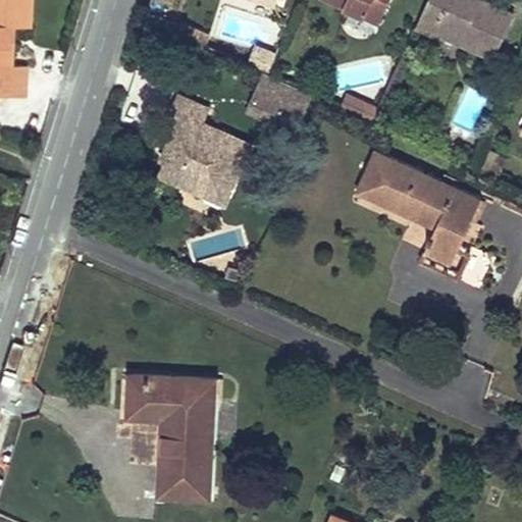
[(6,24),(28,25),(29,0),(0,0),(0,94),(24,96),(25,65),(9,65),(10,44),(5,44),(6,24)]
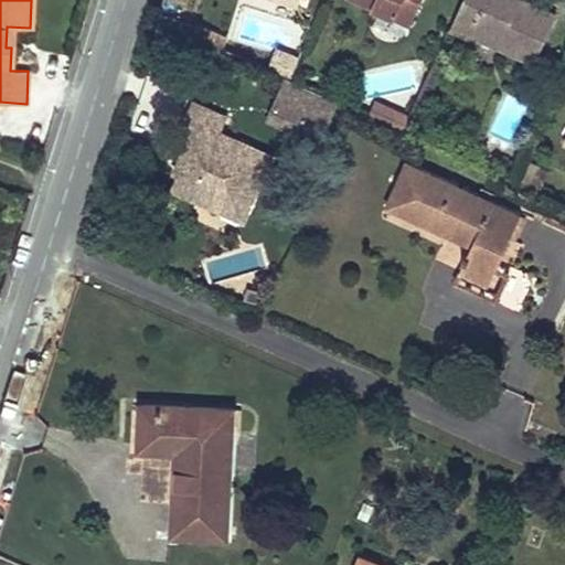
[(352,0),(409,25),(420,0),(352,0)]
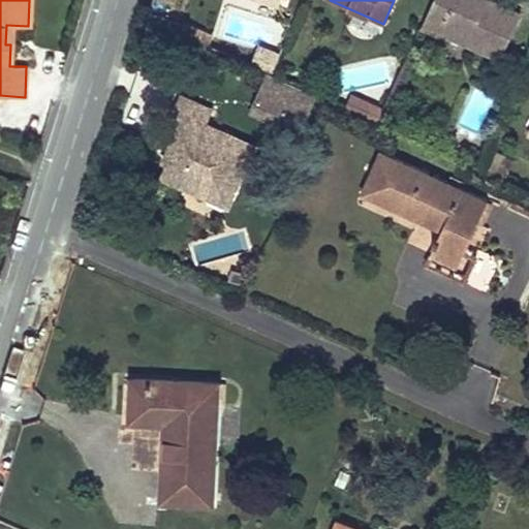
[(433,0),(422,27),(440,35),(442,32),(500,59),(521,13),(491,0),(433,0)]
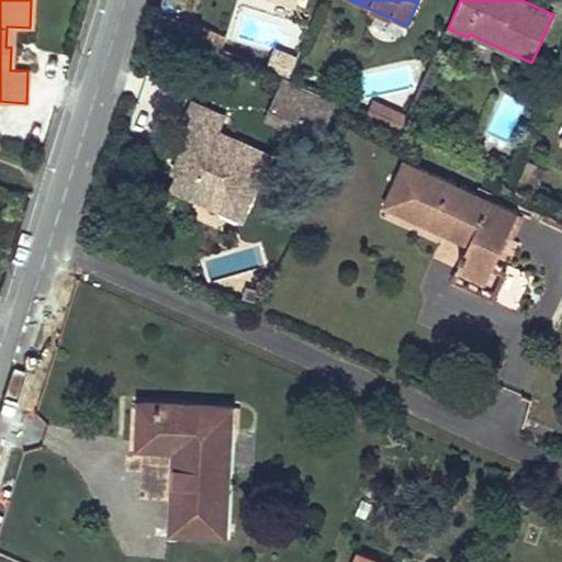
[(195,34),(209,41),(212,33),(199,27),(195,34)]
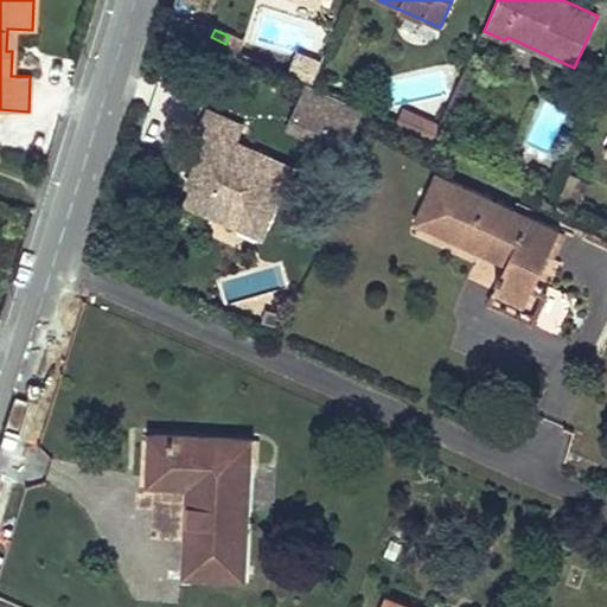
[(229,36),(225,44),(240,50),(243,43),(229,36)]
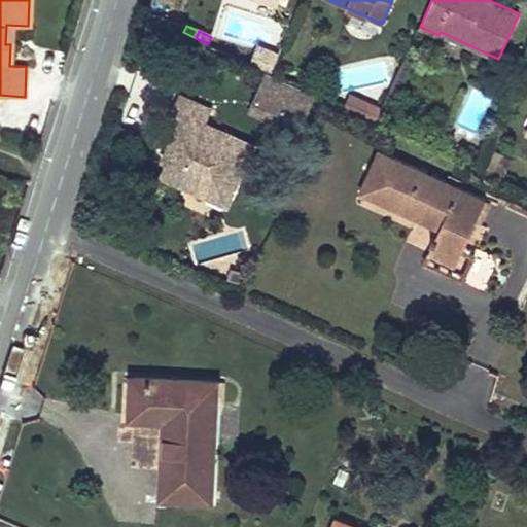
[(268,72),(272,74),(279,57),(260,48),(253,65),(268,72)]
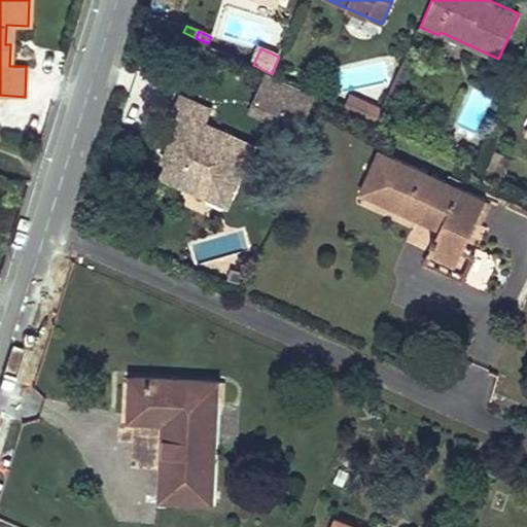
[(255,101),(303,121),(315,94),(272,74),(268,72),(255,101)]
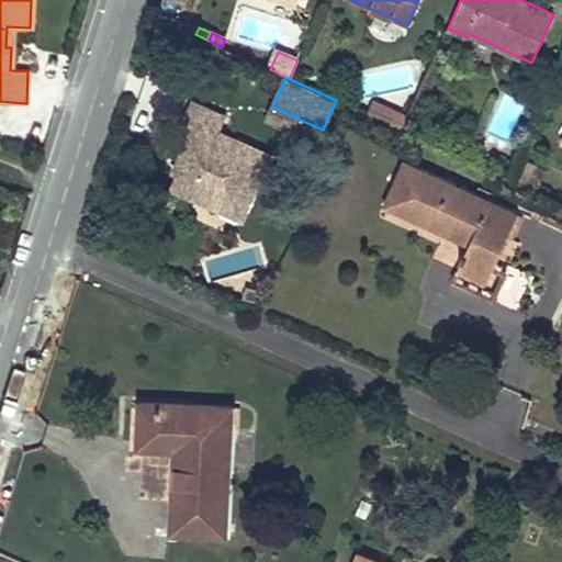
[(184,170),(179,172),(171,188),(218,209),(221,215),(236,222),(243,220),(272,155),(218,131),(225,115),(192,101),(180,130),(190,134),(181,155),(190,158),(184,170)]
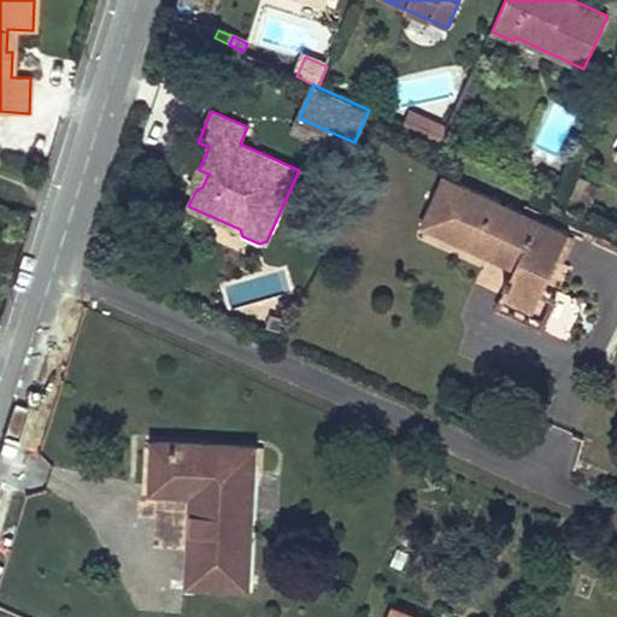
[(429,137),(435,122),(413,112),(406,127),(429,137)]
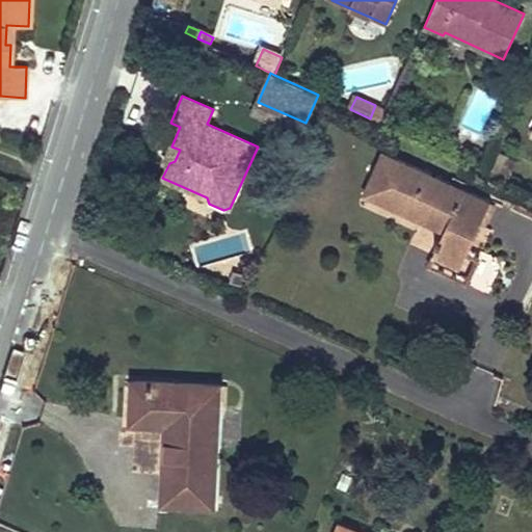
[(303,128),(306,123),(258,102),(253,112),(276,123),(280,116),(303,128)]
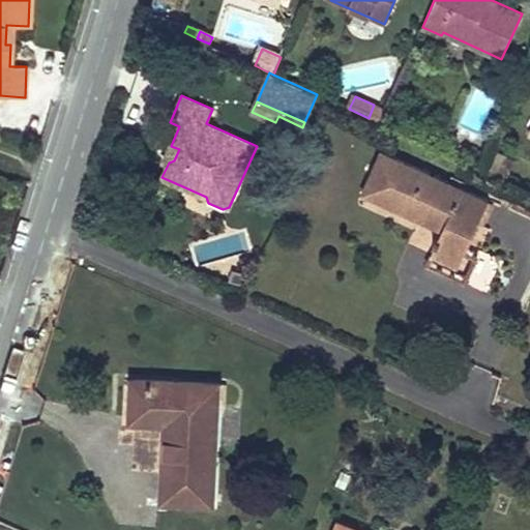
[(385,110),(374,105),(369,118),(379,122),(385,110)]
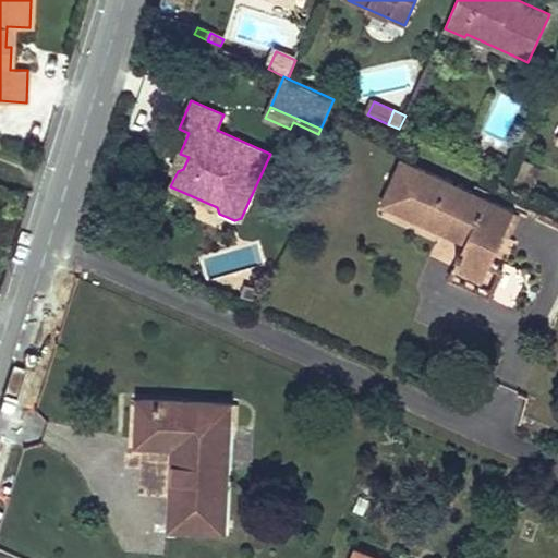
[(172,168),(178,171),(183,169),(189,157),(180,154),(172,168)]
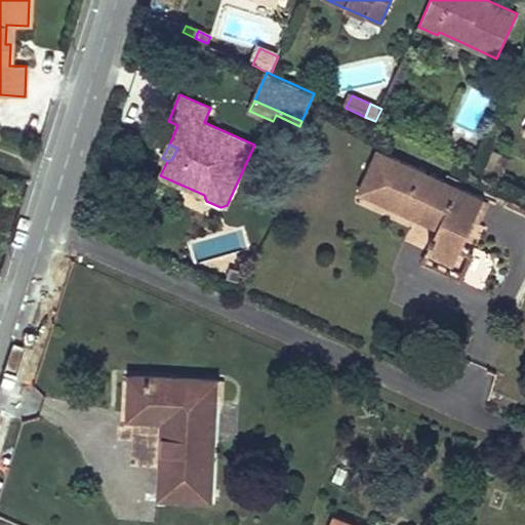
[(490,173),(500,152),(491,148),(481,169),(490,173)]
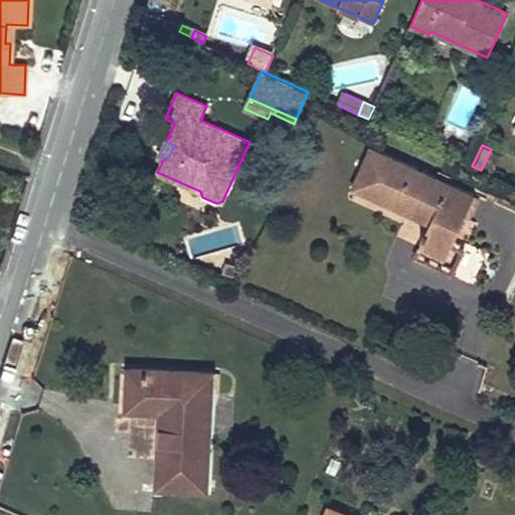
[(466,216),(474,198),(475,194),(371,147),(353,187),(431,223),(420,246),(447,259),(466,216)]
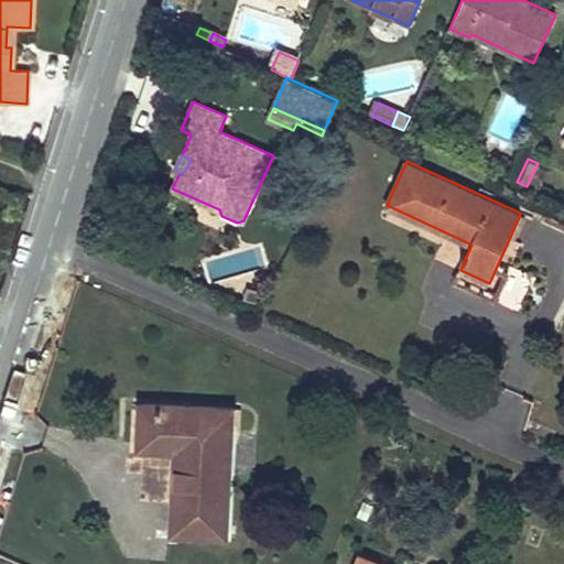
[(549,169),(538,163),(527,186),(539,191),(549,169)]
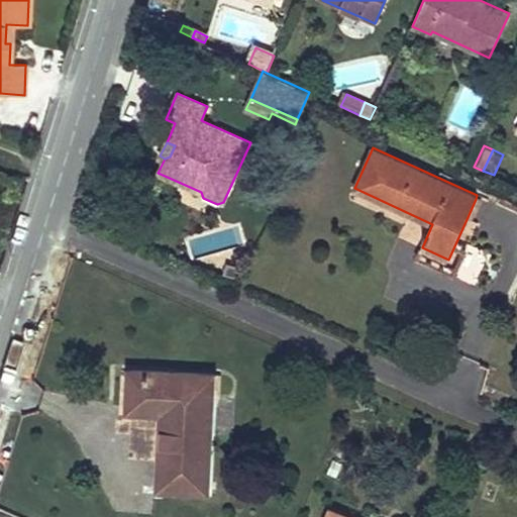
[(480,201),(476,199),(468,217),(472,219),(480,201)]
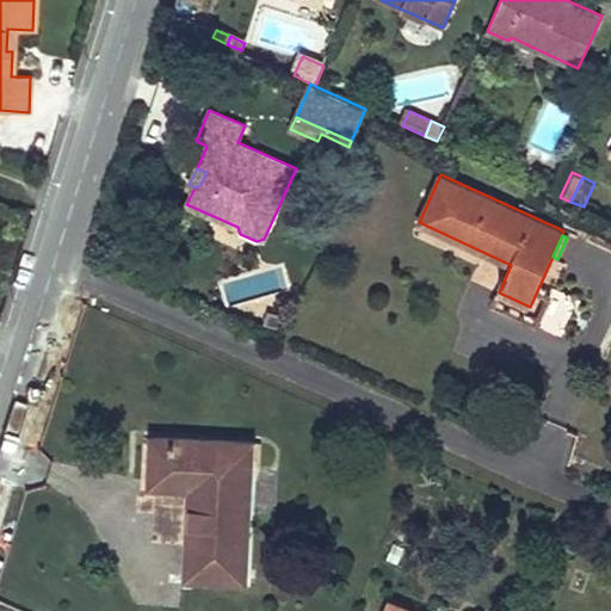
[(556,291),(538,327),(557,335),(575,301),(556,291)]
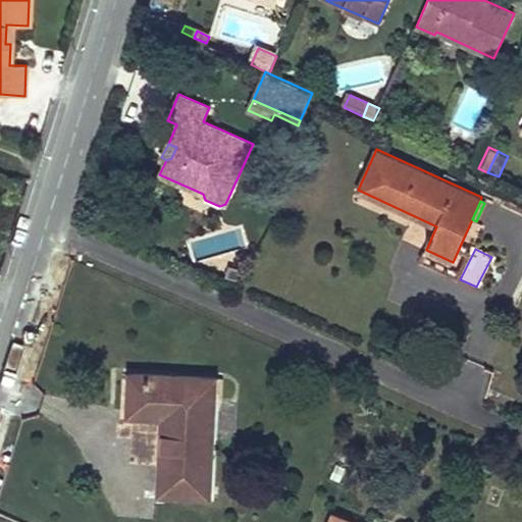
[(238,252),(200,262),(204,275),(241,265),(238,252)]
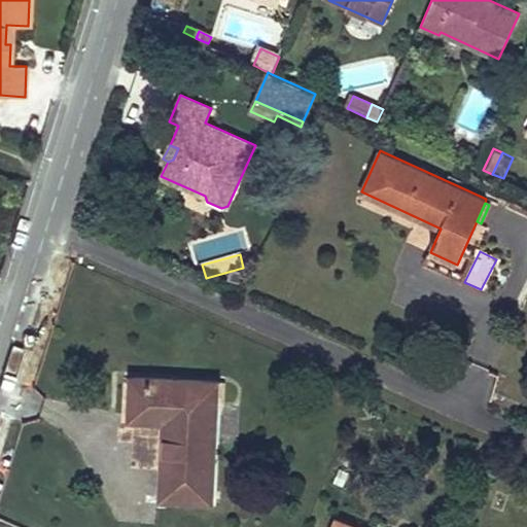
[(166,407),(166,422),(162,500),(212,502),(218,382),(133,378),(131,405),(166,407)]
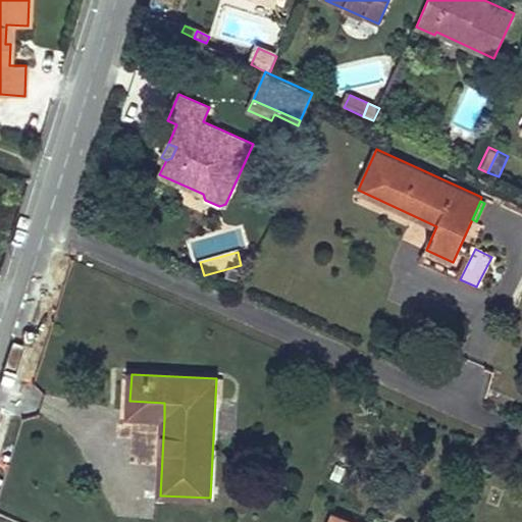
[(129,416),(164,418),(164,403),(129,401),(129,416)]
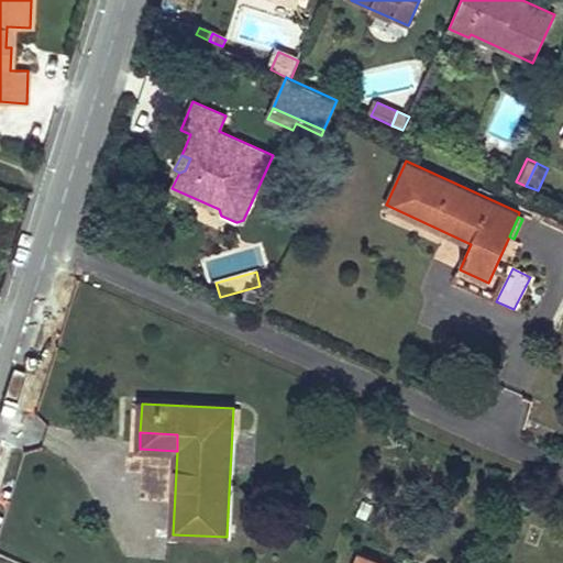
All buildings are outlined.
